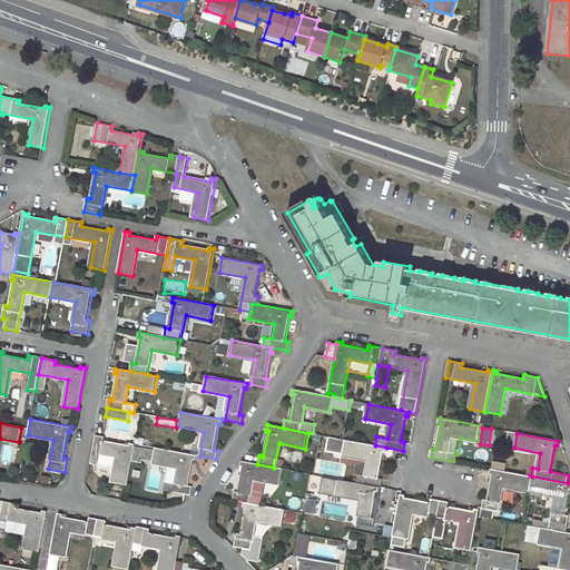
[(96,435),(92,452),(90,463),(99,465),(99,464),(116,468),(112,483),(127,485),(131,462),(133,458),(135,446),(136,444),(130,443),(129,445),(105,441),(105,436),(96,435)]
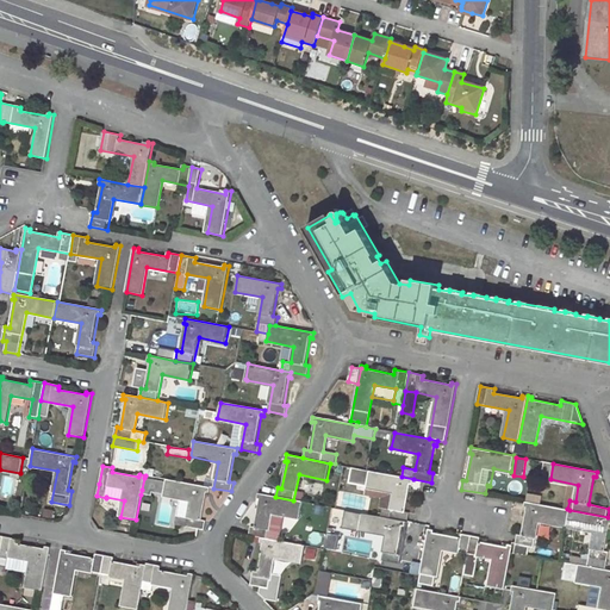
[(352,467),(348,483),(367,486),(367,487),(396,493),(390,518),(406,522),(408,522),(410,512),(405,512),(410,484),(414,485),(414,479),(402,477),(352,467)]
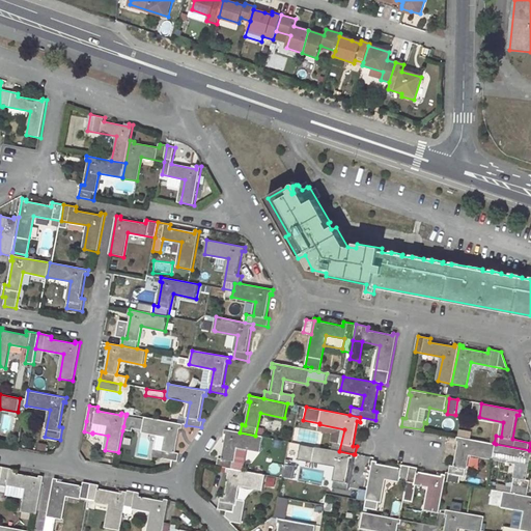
[(155,449),(152,457),(177,462),(178,453),(176,452),(179,428),(183,429),(184,424),(144,417),(144,419),(126,416),(123,426),(132,428),(133,428),(143,430),(142,431),(157,435),(166,436),(163,450),(155,449)]
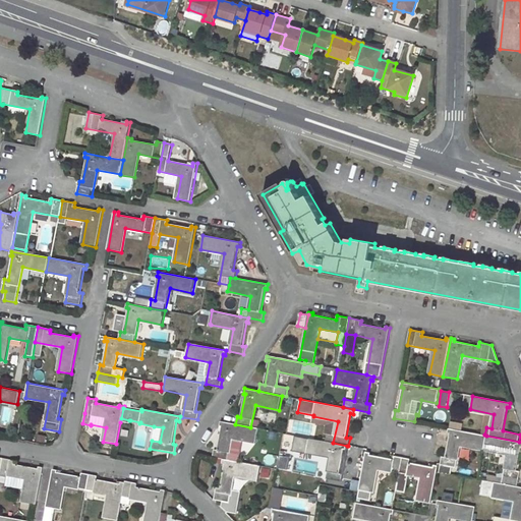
[(222,421),(220,425),(222,426),(218,450),(214,450),(213,457),(223,459),(228,460),(232,438),(255,443),(258,428),(250,427),(235,424),(222,421)]
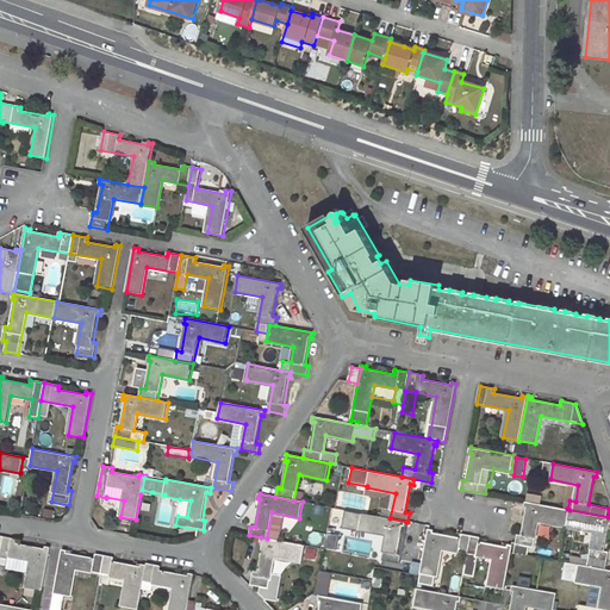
[(180,499),(178,516),(187,517),(191,500),(180,499)]
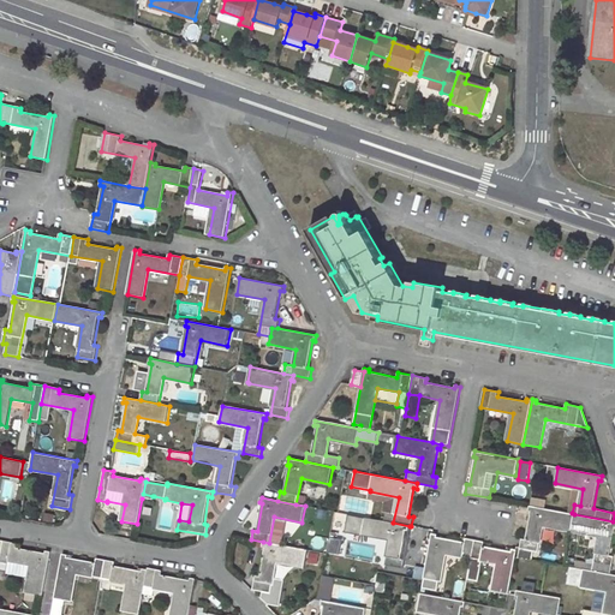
[(530,506),(530,509),(532,511),(526,538),(523,537),(521,545),(519,545),(518,549),(517,556),(535,560),(536,550),(538,550),(544,525),(572,531),(574,514),(572,513),(530,506)]
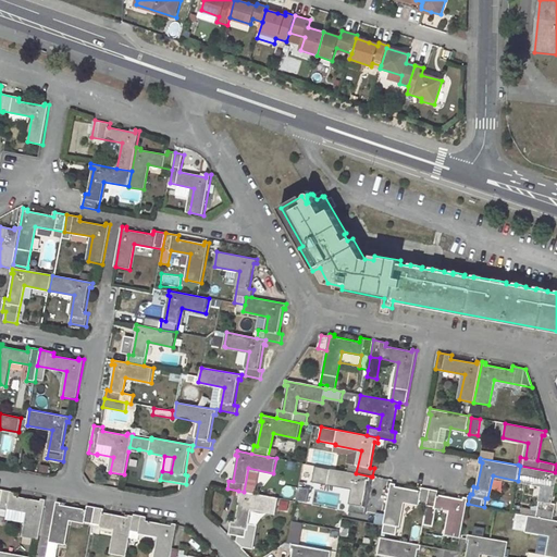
[(543,485),(537,518),(554,520),(556,504),(553,503),(556,478),(556,472),(555,472),(520,466),(518,481),(543,485)]
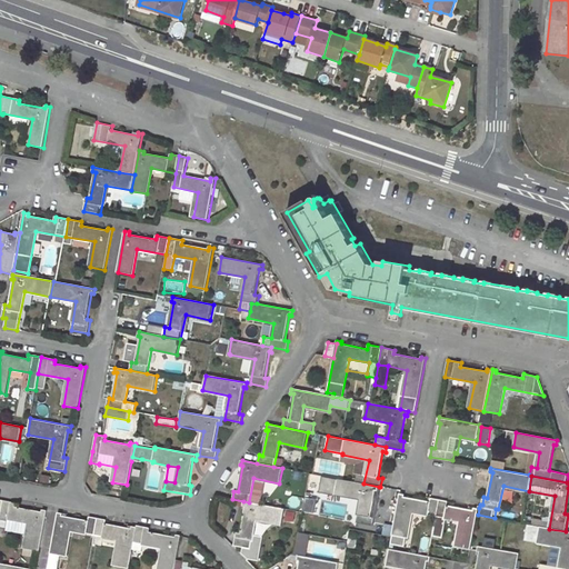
[(375,518),(371,517),(376,491),(378,491),(379,487),(363,483),(338,479),(335,495),(361,499),(357,523),(372,526),(375,518)]
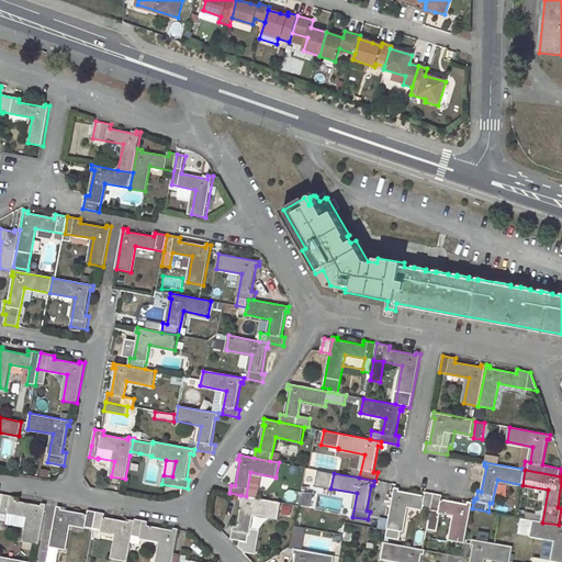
[(425,495),(400,491),(400,489),(395,487),(385,538),(400,540),(401,531),(403,531),(408,506),(431,510),(435,494),(426,492),(425,495)]
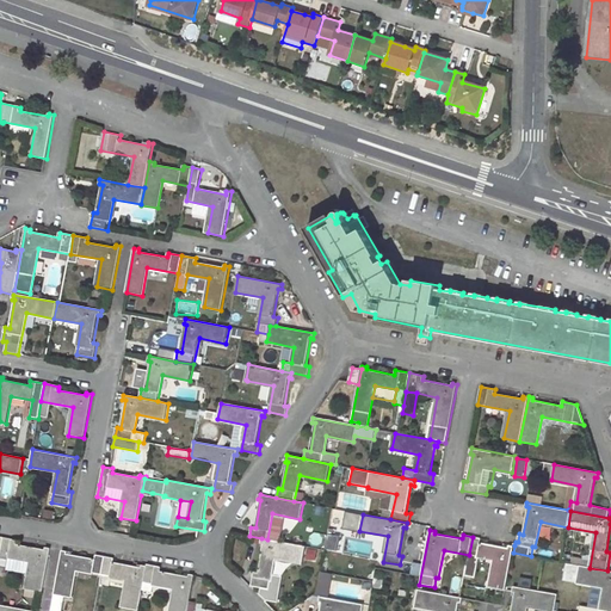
[(328,536),(328,550),(338,550),(339,536),(328,536)]
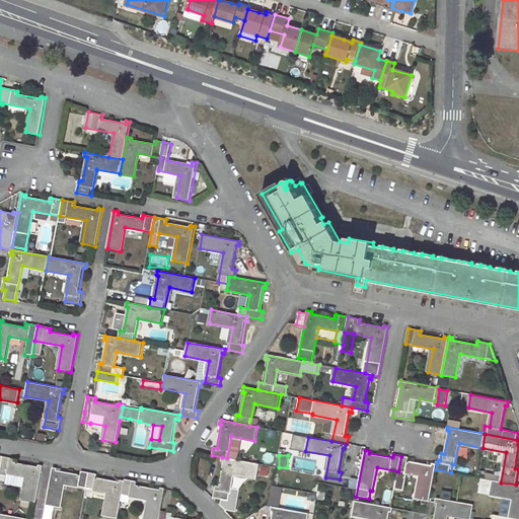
[(0,470),(0,482),(6,484),(8,473),(9,473),(7,484),(24,487),(21,500),(36,503),(44,465),(39,464),(39,466),(14,462),(14,459),(3,456),(0,470)]
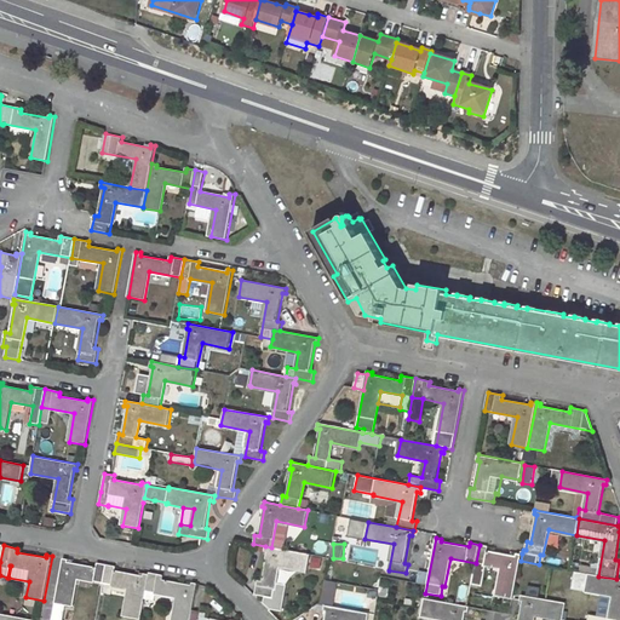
[(476,563),(472,585),(482,586),(487,566),(503,568),(498,596),(514,600),(521,561),(522,554),(516,554),(516,556),(487,551),(488,546),(480,545),(476,563)]
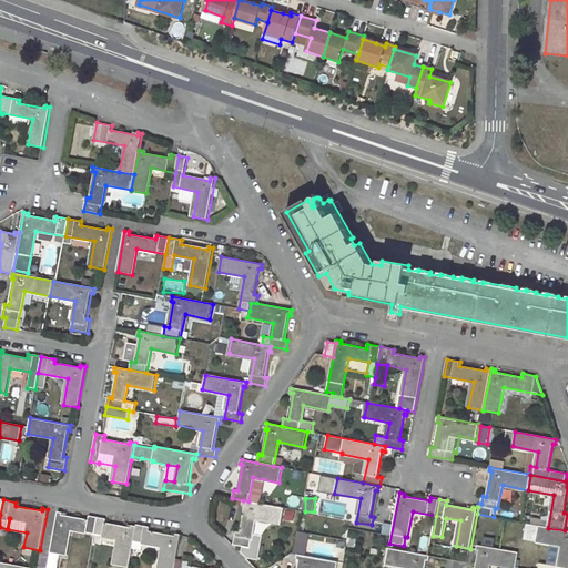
[(236,531),(234,545),(251,547),(256,518),(281,523),(284,507),(249,501),(243,500),(243,505),(245,506),(241,531),(236,531)]
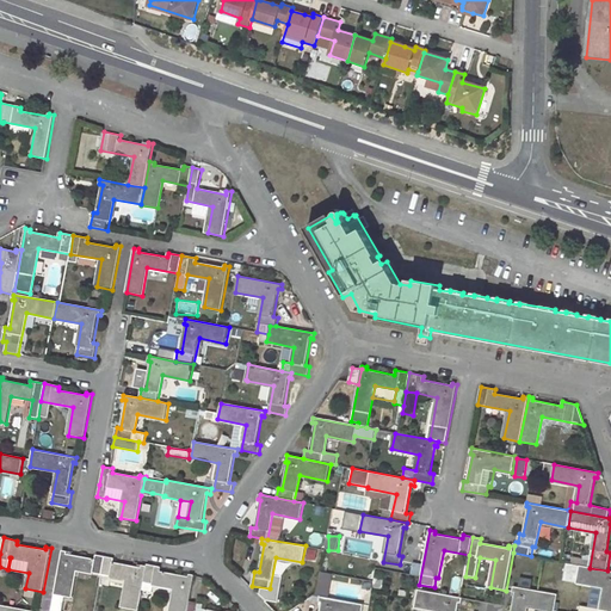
[(96,559),(67,554),(67,551),(63,550),(50,610),(61,610),(65,597),(71,598),(75,569),(102,575),(105,556),(96,554),(96,559)]
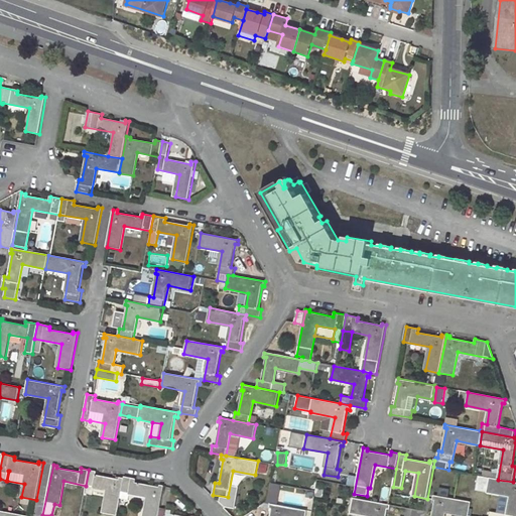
[(86,486),(84,494),(93,495),(94,487),(107,489),(103,513),(117,515),(121,492),(123,478),(119,477),(119,479),(96,475),(96,471),(89,470),(86,486)]
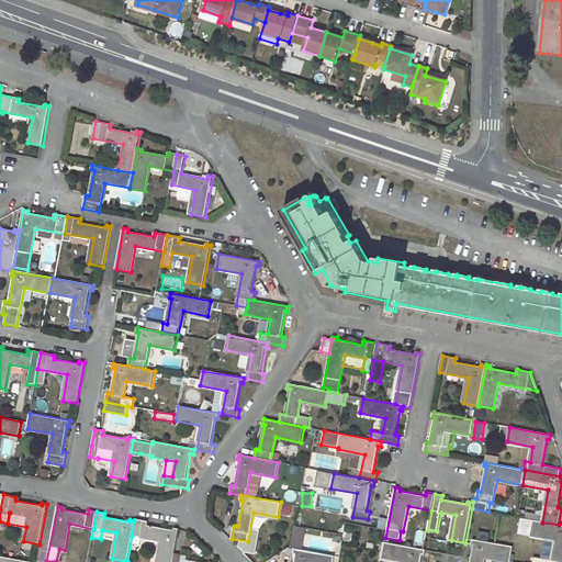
[(134,520),(132,536),(160,541),(157,561),(171,561),(173,553),(179,529),(173,528),(173,530),(147,526),(148,520),(135,518),(134,520)]
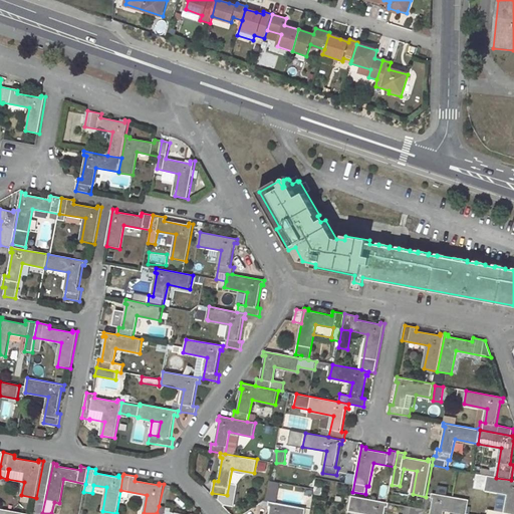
[(474,487),(485,489),(508,494),(505,512),(488,509),(487,513),(513,513),(513,481),(511,480),(496,478),(477,474),(474,487)]
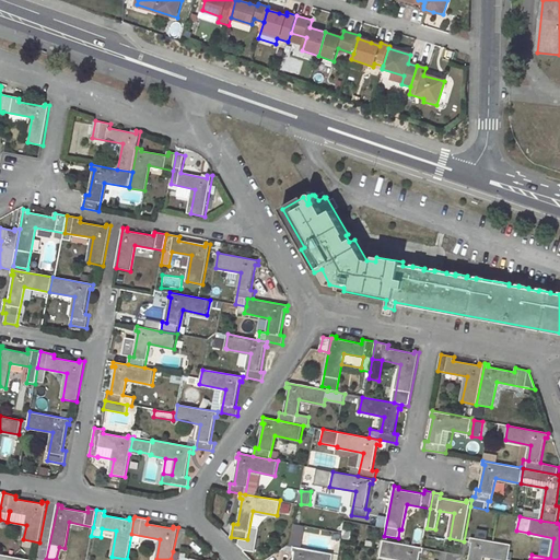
[(291,545),(303,547),(307,526),(295,524),(291,545)]
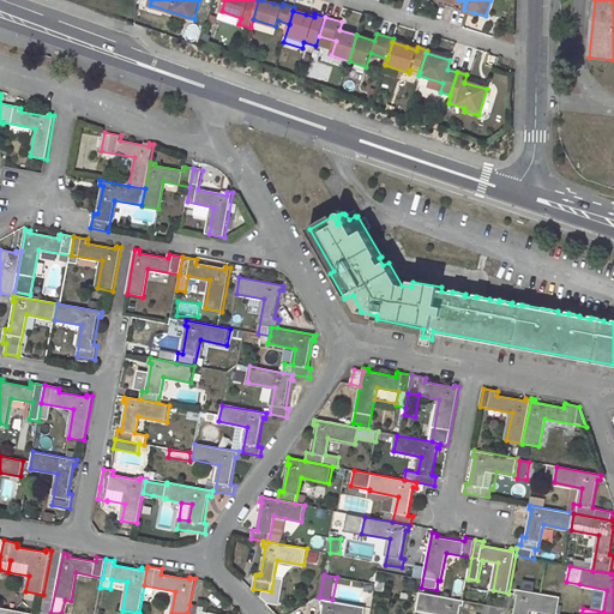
[(522,590),(535,591),(536,582),(523,581),(522,590)]
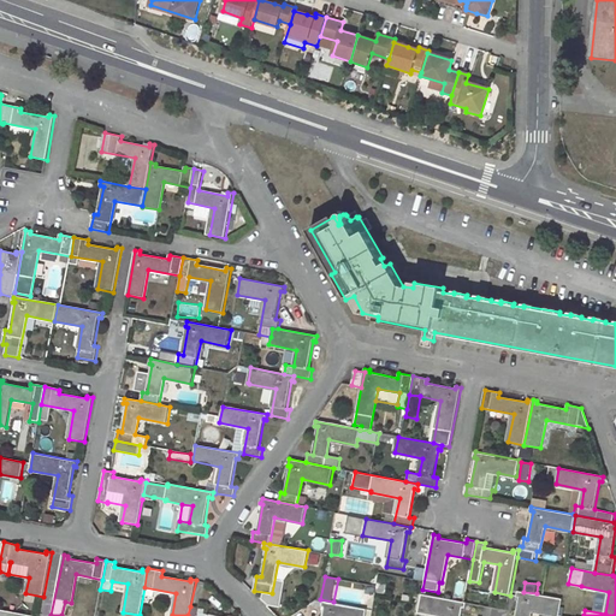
[(529,615),(531,611),(558,615),(563,599),(517,592),(516,597),(519,598),(515,615),(529,615)]
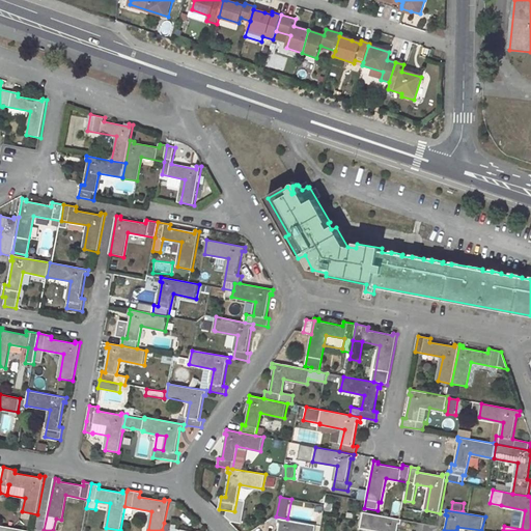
[(364,512),(361,527),(385,530),(397,530),(399,524),(401,524),(401,520),(364,512)]
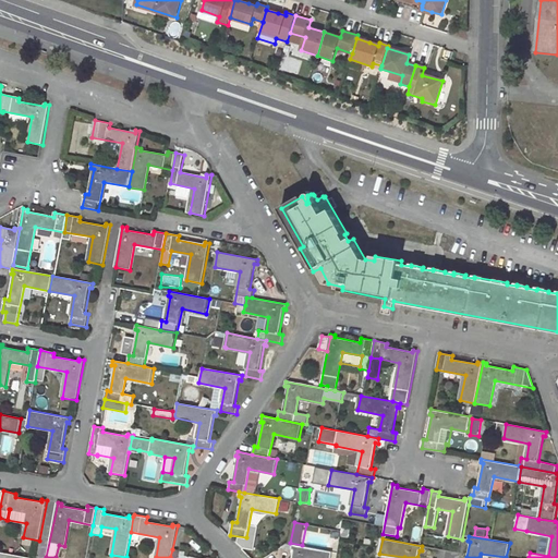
[(292,545),(291,549),(293,550),(292,557),(330,557),(332,553),(292,545)]
